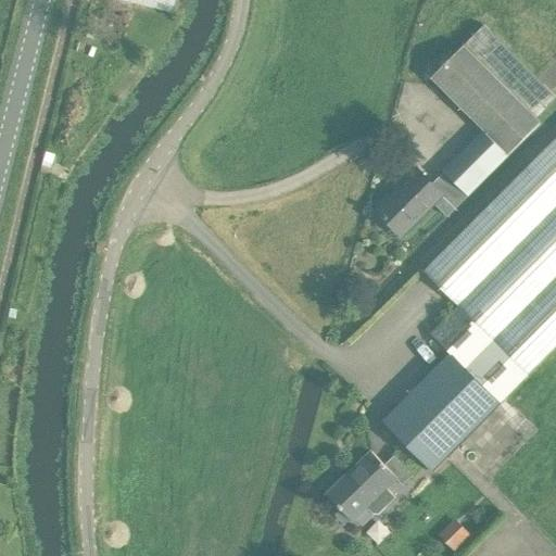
[(542,123),(536,117),(555,98),(555,97),(484,25),(432,78),(463,109),(484,131),(509,156),(542,123)]
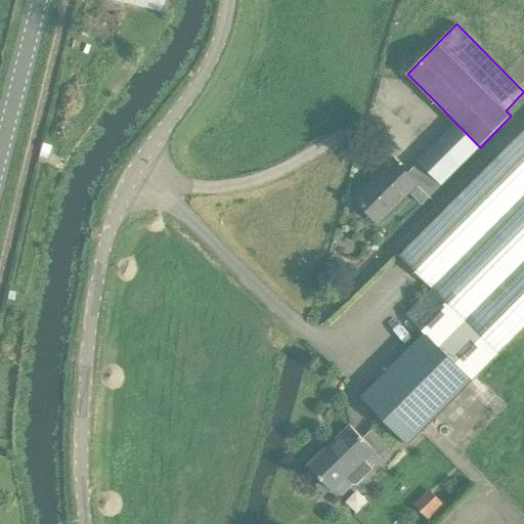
[(480,147),(456,124),(419,161),(420,163),(408,174),(393,160),(380,173),(382,174),(356,200),(380,222),(410,192),(423,205),(480,147)]
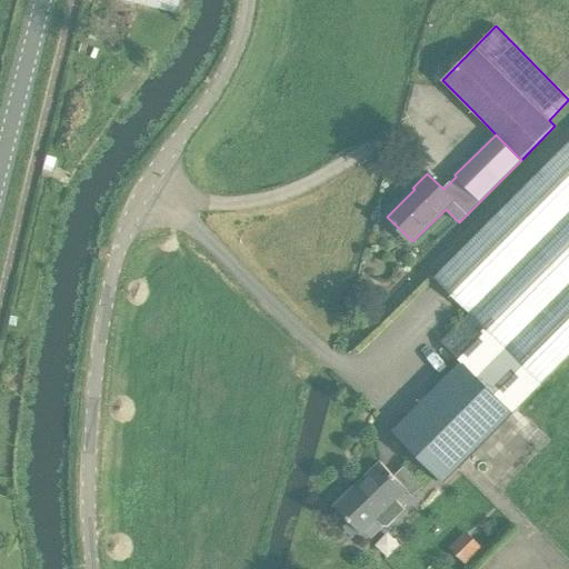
[(568,141),(433,278),(469,313),(441,342),(461,362),(512,415),(568,358),(568,141)]
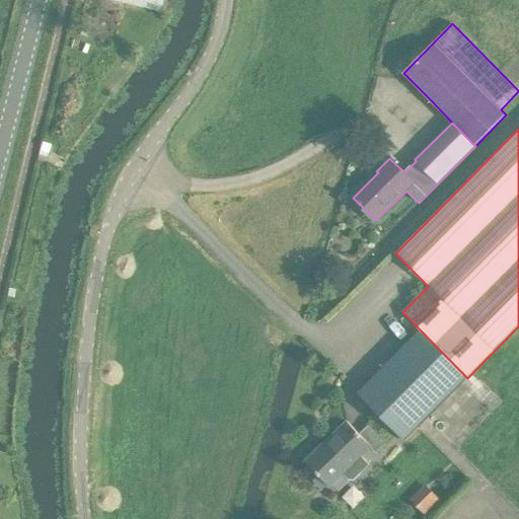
[(358,394),(405,441),(467,378),(421,330),(358,394)]
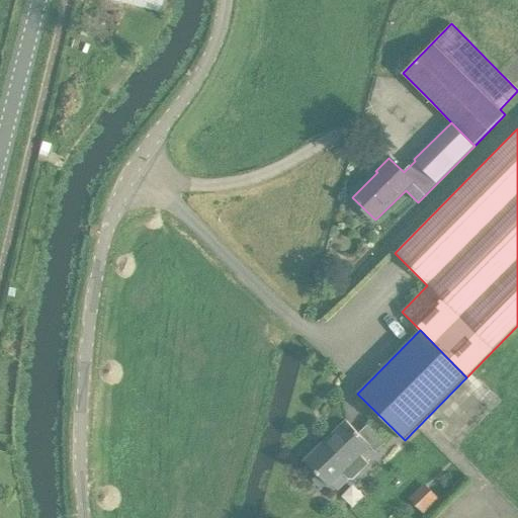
[(353,480),(369,464),(361,455),(370,447),(375,452),(385,444),(367,426),(359,434),(346,422),(305,461),(329,487),(342,473),(348,480),(353,480)]
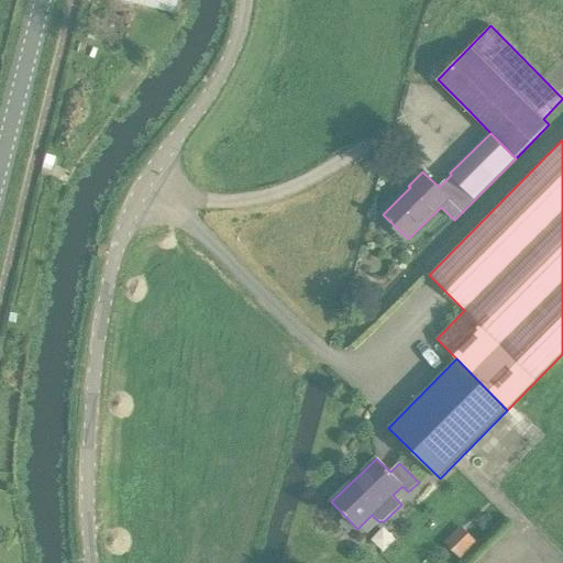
[(444,541),(460,558),(477,541),(462,525),(444,541)]
